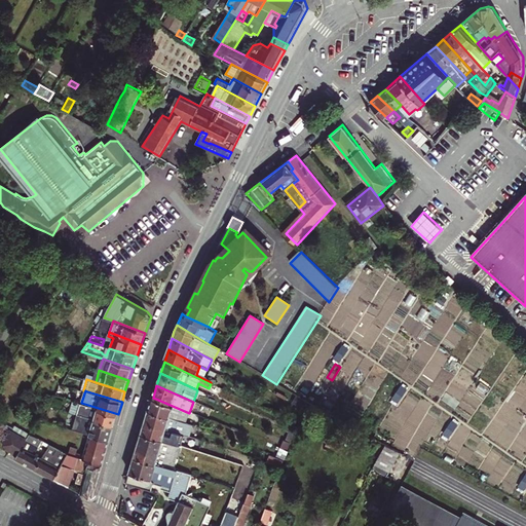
[(306,403),(295,396),(292,402),(304,408),(306,403)]
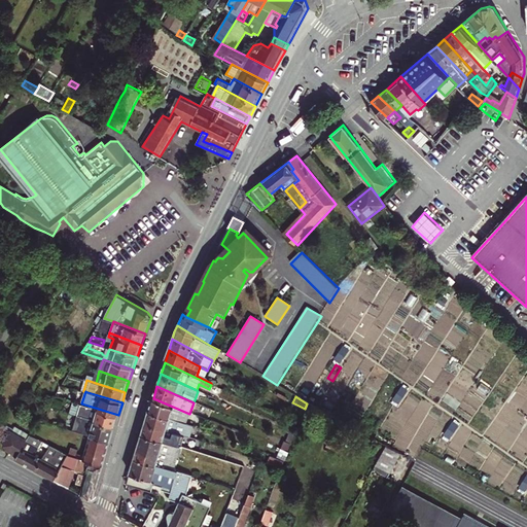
[(149,410),(187,425),(188,424),(215,433),(218,425),(189,414),(153,398),(149,410)]
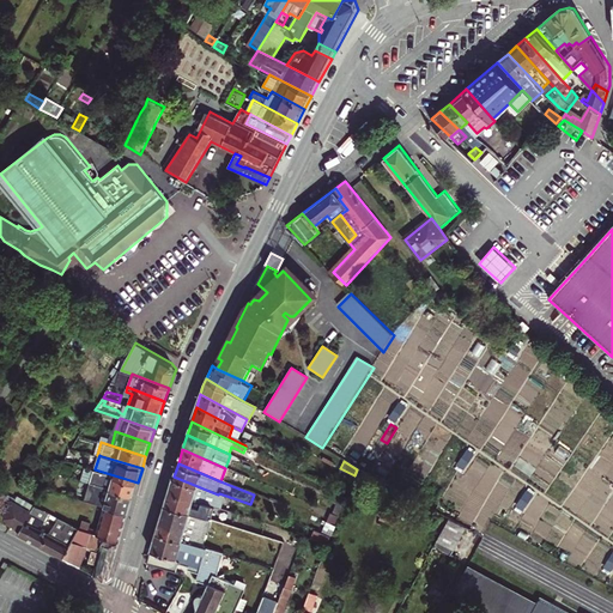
[(83,480),(91,483),(134,496),(138,483),(95,469),(86,466),(83,480)]
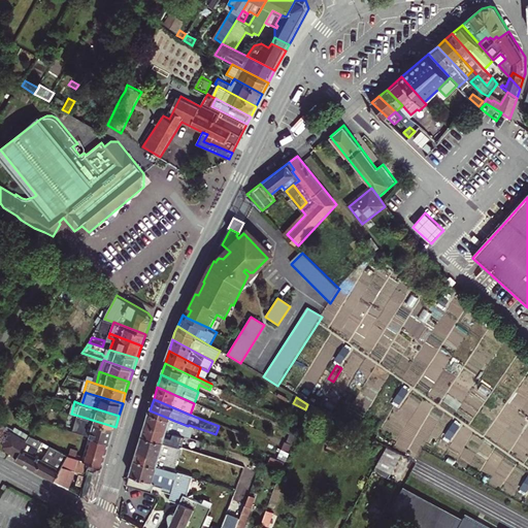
[(398,403),(390,417),(395,420),(403,406),(398,403)]
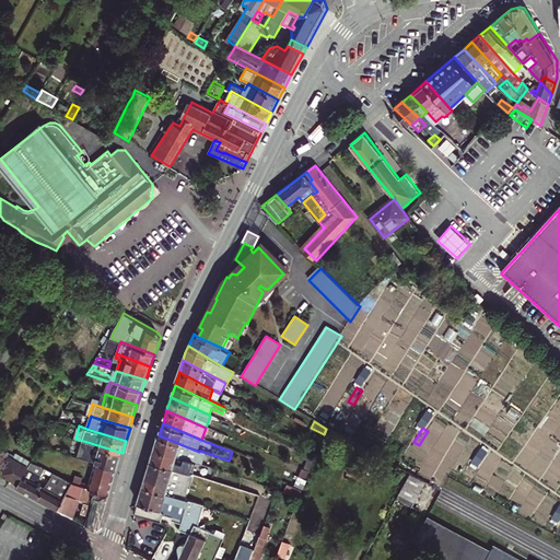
[(154,450),(196,463),(205,466),(208,455),(199,452),(159,435),(154,450)]
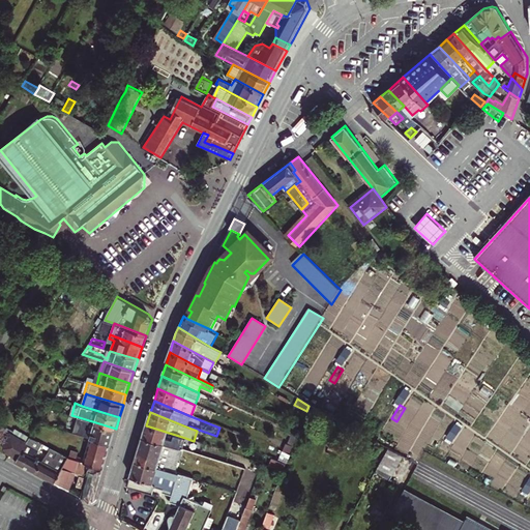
[(93,438),(112,443),(116,429),(79,417),(74,432),(93,438)]
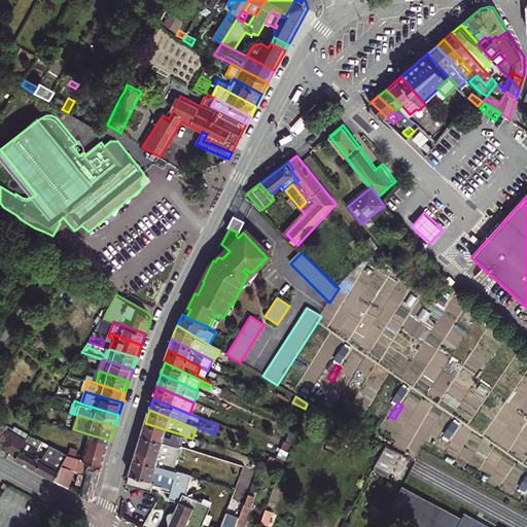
[(181,446),(184,435),(145,423),(142,432),(181,446)]
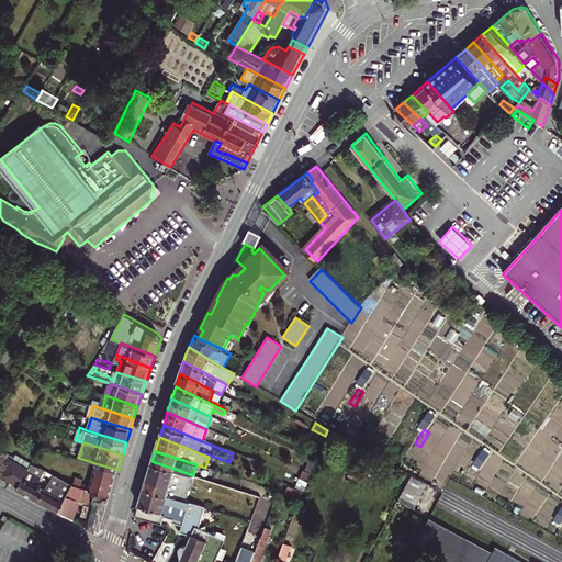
[(19,485),(29,469),(12,459),(4,471),(7,478),(19,485)]
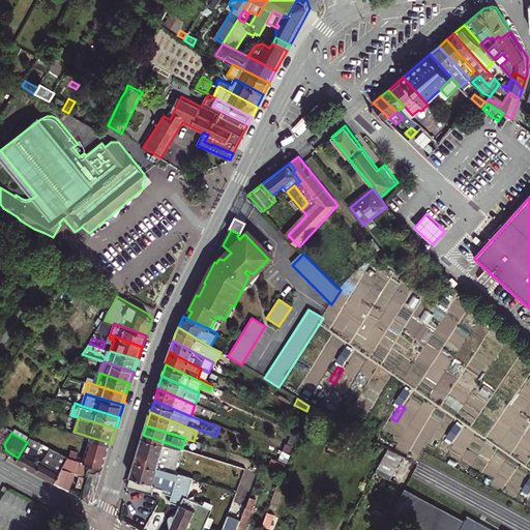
[(177,478),(179,473),(177,472),(185,449),(182,448),(143,435),(138,449),(135,459),(129,475),(127,484),(127,487),(152,494),(154,487),(159,473),(177,478)]
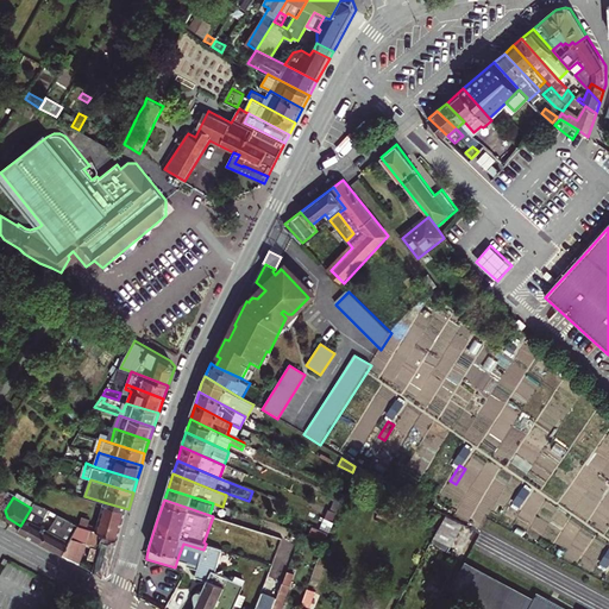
[(43,542),(61,515),(36,502),(31,508),(20,526),(18,529),(43,542)]
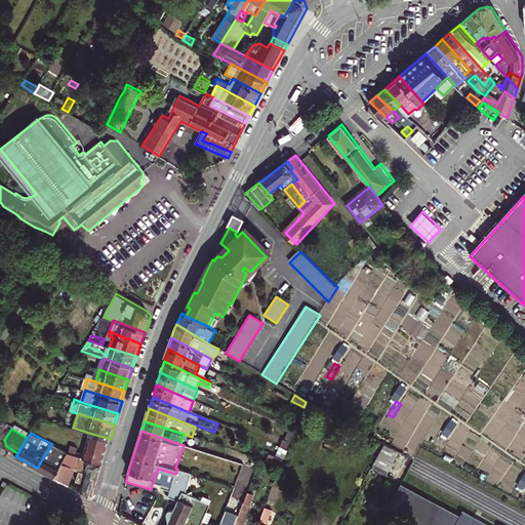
[(111,439),(92,434),(85,457),(104,463),(111,439)]
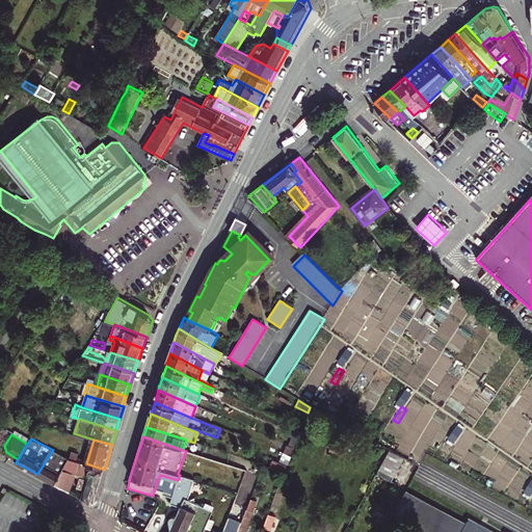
[(455,440),(447,453),(452,456),(460,444),(455,440)]
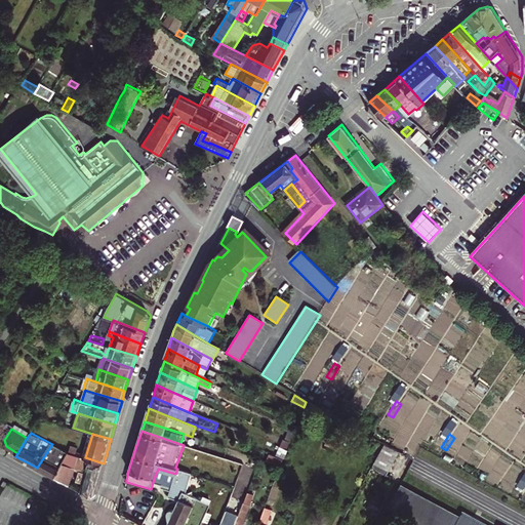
[(326,443),(341,450),(346,442),(330,435),(326,443)]
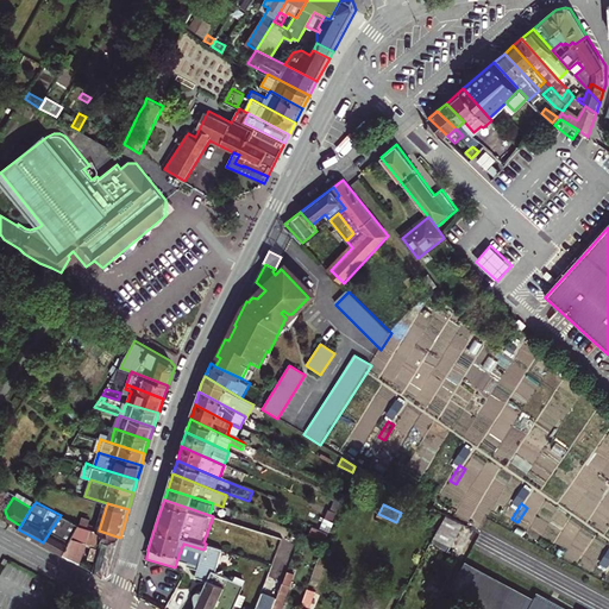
[(43,542),(64,554),(81,526),(61,515),(43,542)]
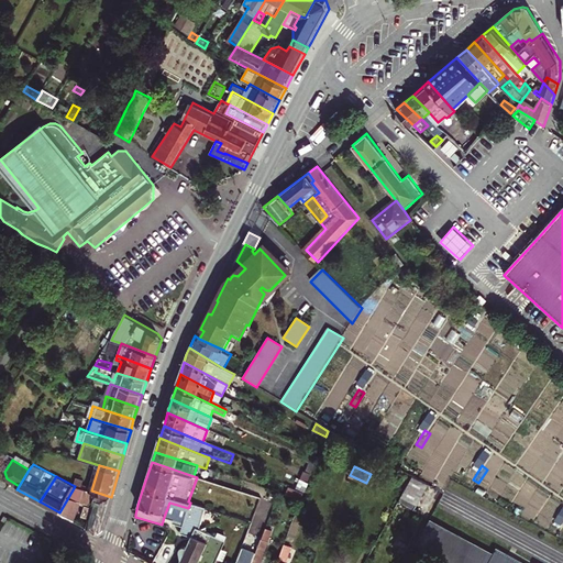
[(412,476),(403,494),(417,501),(427,484),(412,476)]
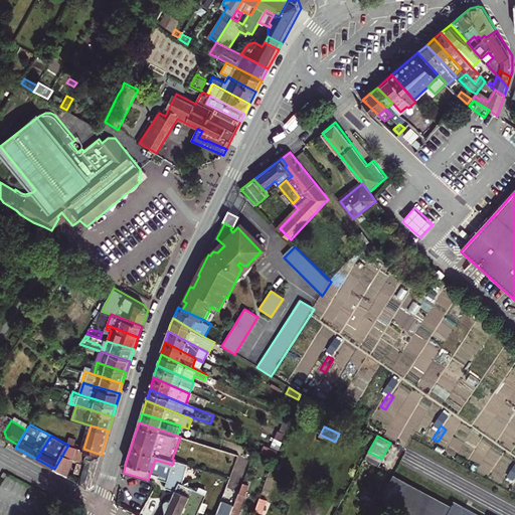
[(83,449),(68,445),(54,469),(68,477),(73,462),(76,462),(74,472),(81,474),(78,483),(88,488),(93,486),(102,455),(83,449)]
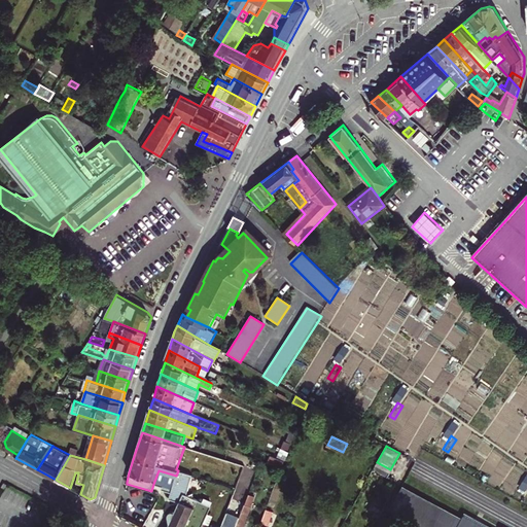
[(178,501),(179,501),(182,493),(180,492),(186,472),(178,470),(176,476),(159,470),(153,484),(162,486),(162,489),(171,492),(170,495),(173,496),(172,499),(178,501)]
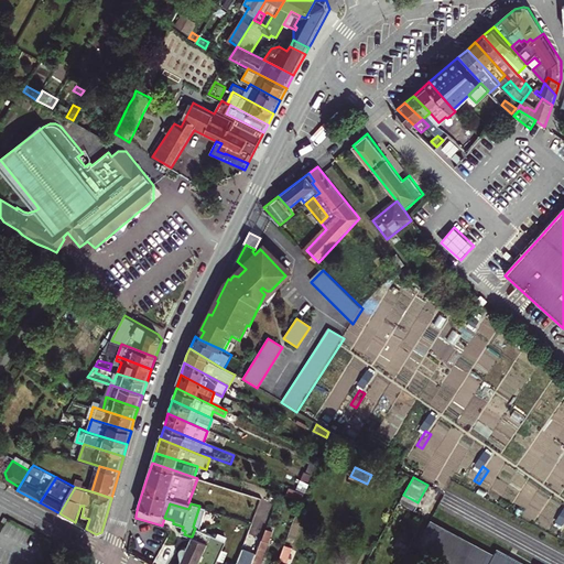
[(563,517),(554,531),(560,534),(563,528),(563,517)]
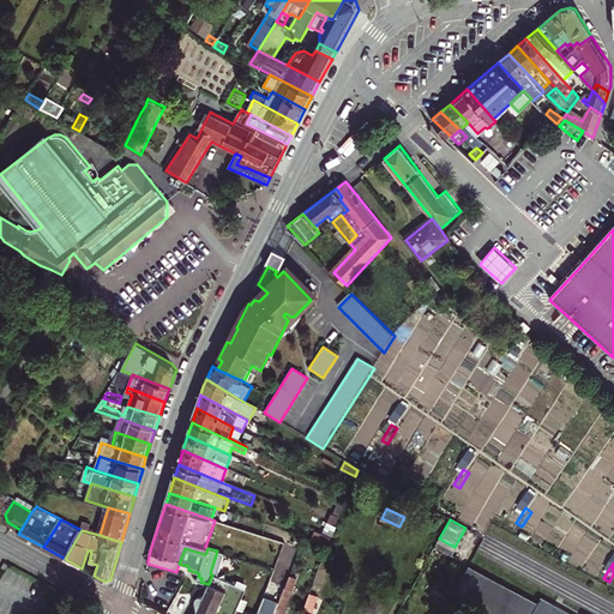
[(470,600),(483,577),(469,569),(456,593),(470,600)]
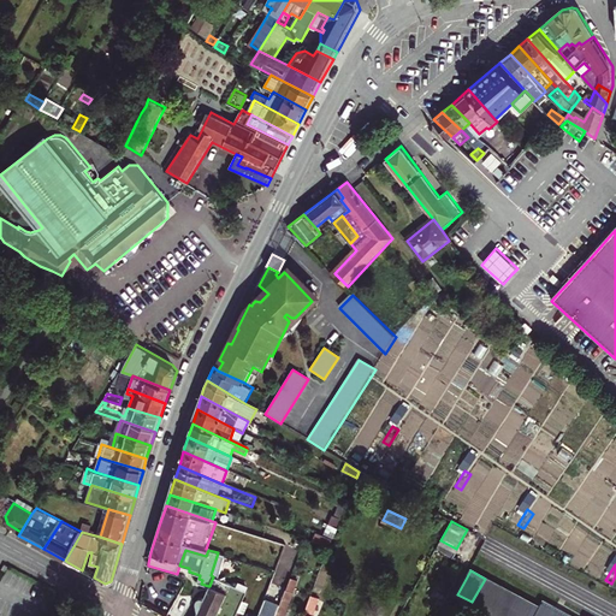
[(243,600),(248,592),(249,588),(242,585),(236,586),(226,582),(225,578),(219,579),(213,576),(209,586),(208,586),(203,598),(199,598),(197,600),(195,603),(195,606),(195,609),(197,611),(195,615),(235,615),(238,610),(242,611),(247,603),(243,600)]
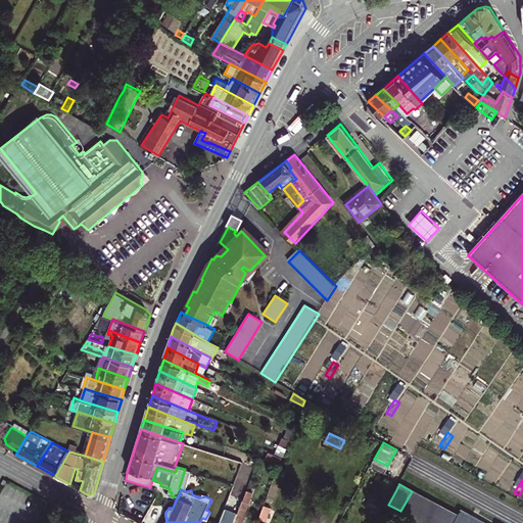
[(423,522),(494,522),(492,521),(490,522),(486,522),(455,506),(452,512),(412,491),(400,511),(423,522)]
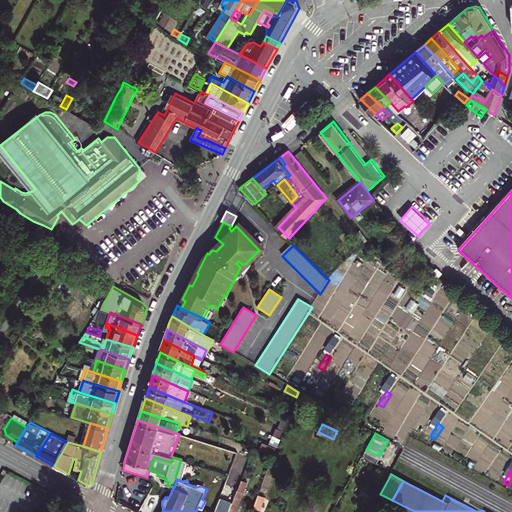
[(229,511),(240,487),(235,485),(234,488),(232,488),(223,509),(217,507),(215,511),(229,511)]
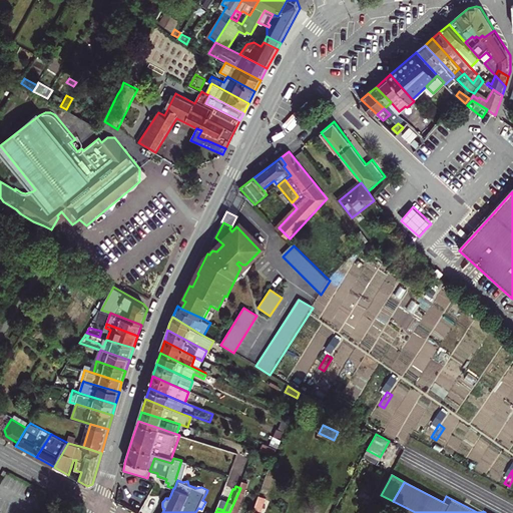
[(237,512),(247,488),(240,486),(240,488),(229,512),(237,512)]
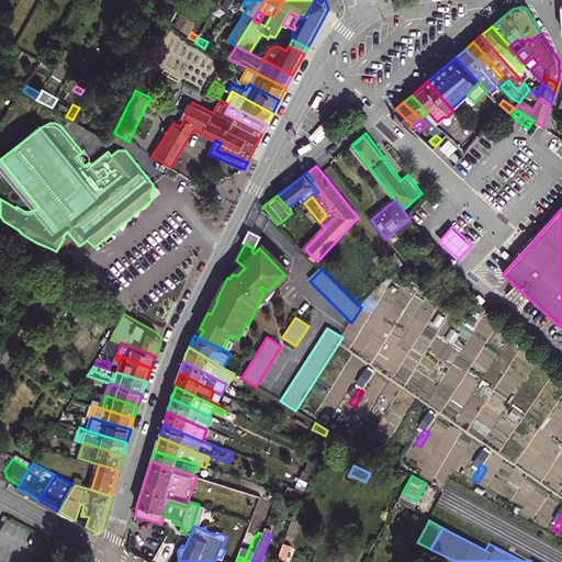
[(283,561),(284,561),(289,553),(283,550),(279,560),(283,561)]
